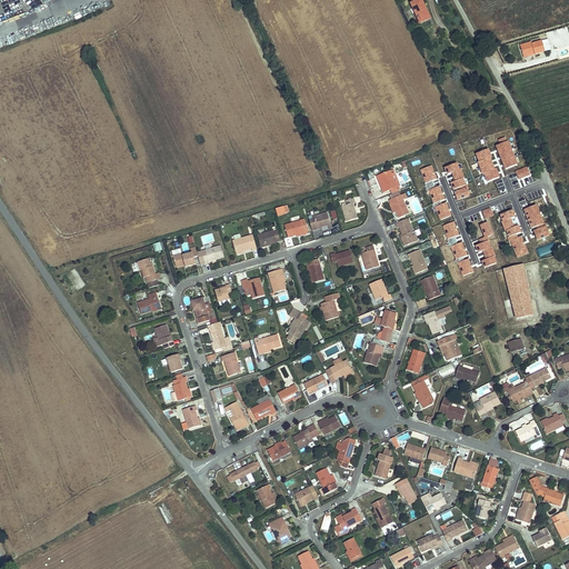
[(437,13),(429,0),(417,0),(427,19),(437,13)]
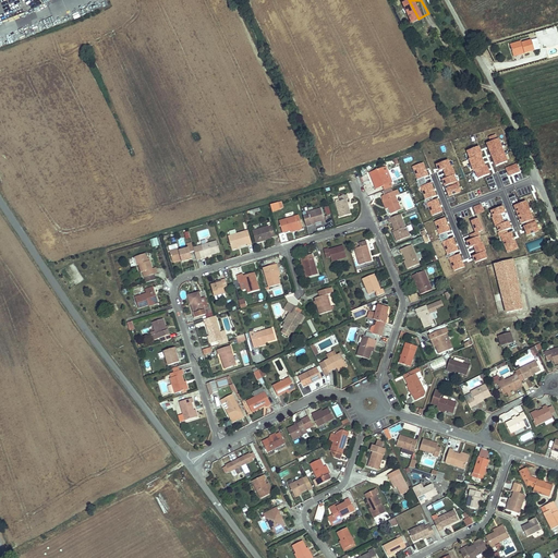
[(513,41),(516,51),(526,48),(526,50),(537,48),(534,38),(525,40),(525,38),(513,41)]
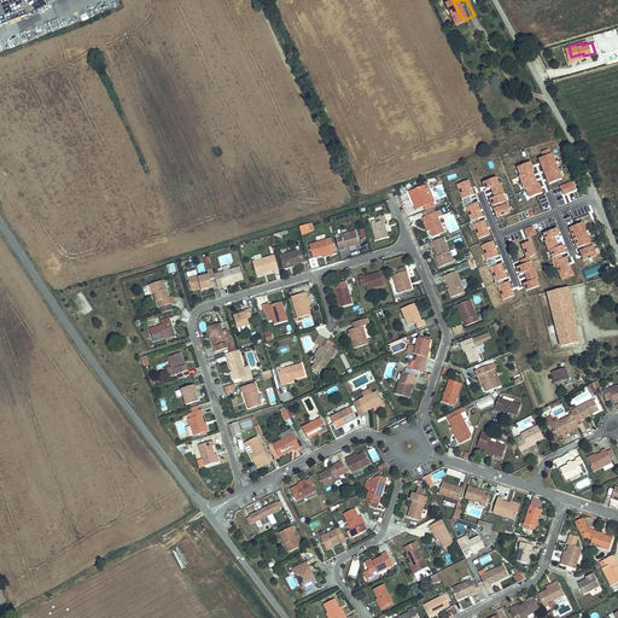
[(565,213),(549,151),(526,157),(541,219),(565,213)]
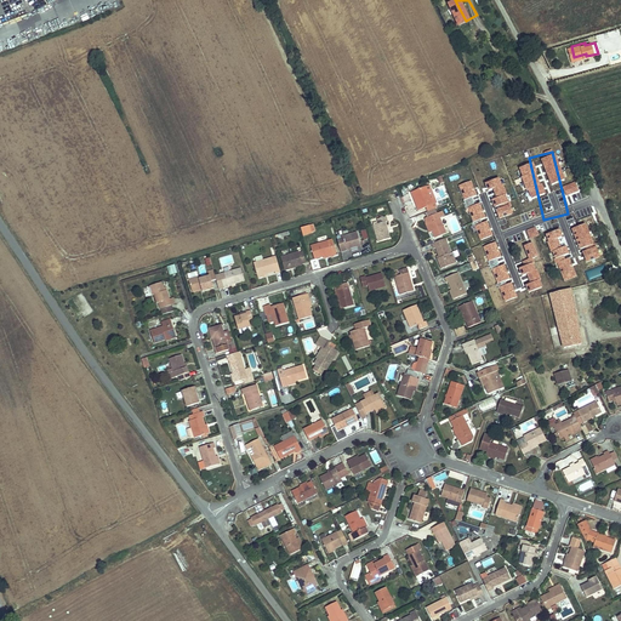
[(438,208),(436,204),(437,203),(434,197),(431,199),(428,193),(432,191),(429,184),(414,192),(420,204),(417,205),(419,210),(426,208),(428,211),(438,208)]
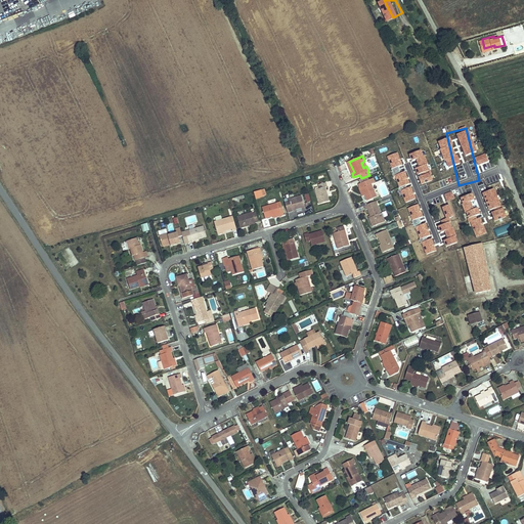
[(377,197),(372,184),(369,180),(368,180),(360,184),(358,184),(360,188),(361,188),(364,195),(367,201),(377,197)]
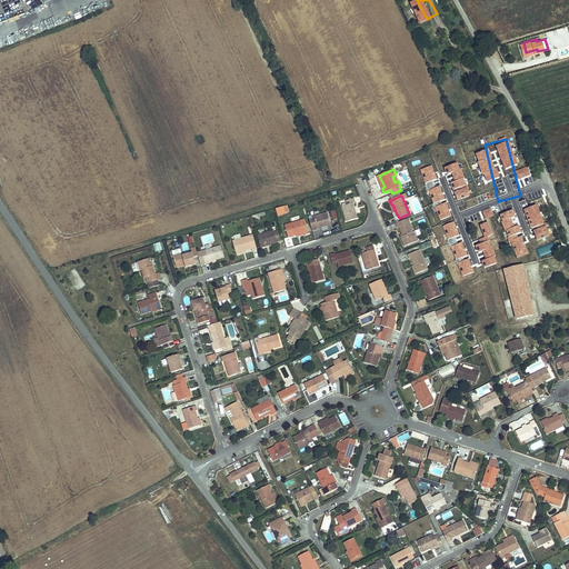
[(357,219),(353,203),(355,203),(353,199),(346,201),(347,206),(342,207),(347,221),(357,219)]
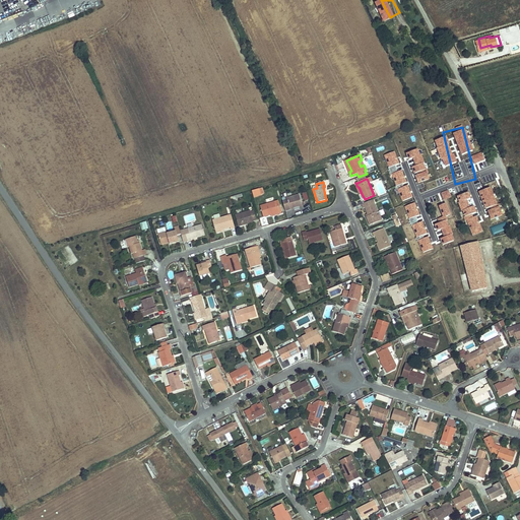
[(261,195),(260,189),(252,191),(254,197),(261,195)]
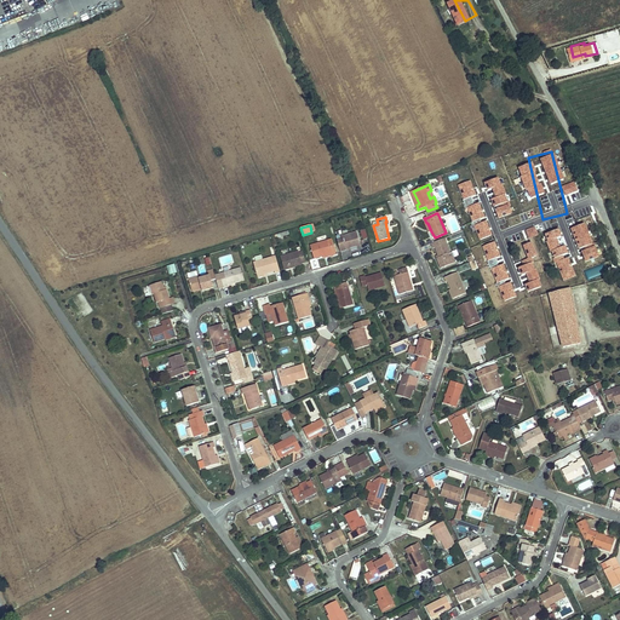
[(578,279),(566,225),(556,228),(563,281),(578,279)]
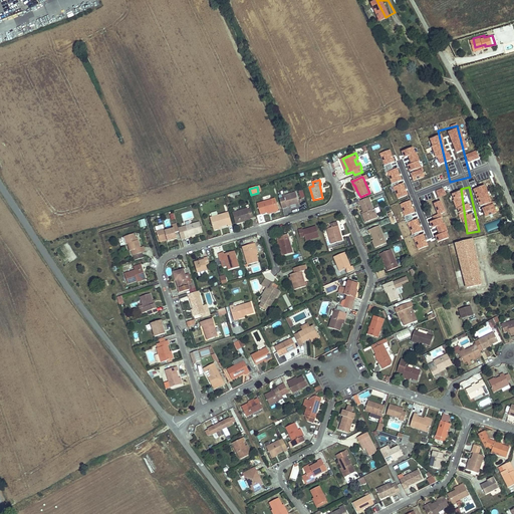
[(295,205),(299,204),(296,193),(284,196),(284,198),(279,200),(282,209),(295,205)]
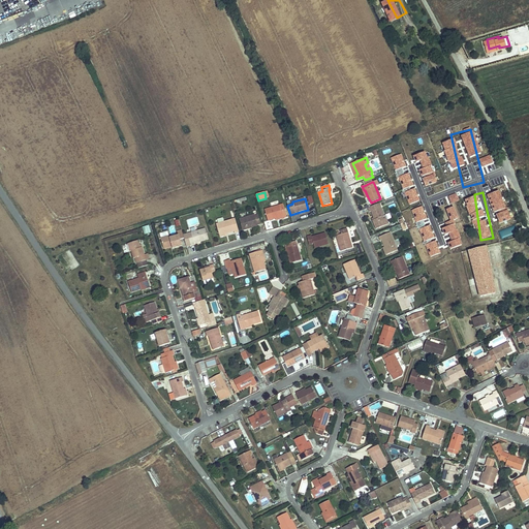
[(384,216),(379,204),(368,208),(370,212),(371,212),(374,219),(373,220),(376,229),(385,225),(382,217),(384,216)]
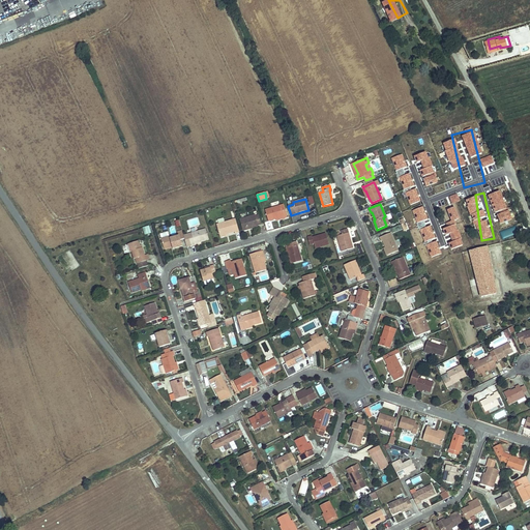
[(288,217),(284,205),(265,210),(268,221),(276,218),(283,216),(284,218),(288,217)]
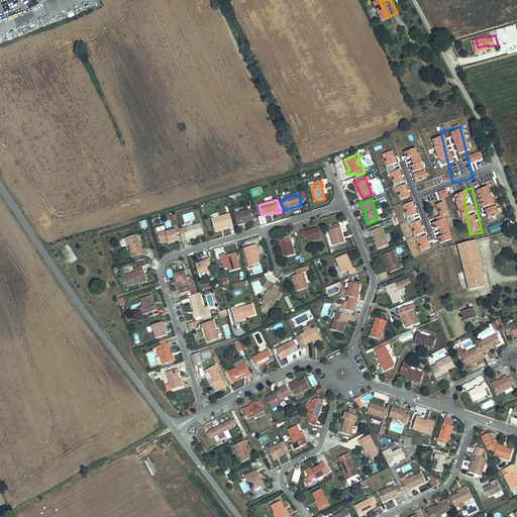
[(254,219),(251,208),(248,209),(247,207),(233,211),(237,225),(251,221),(251,219),(254,219)]
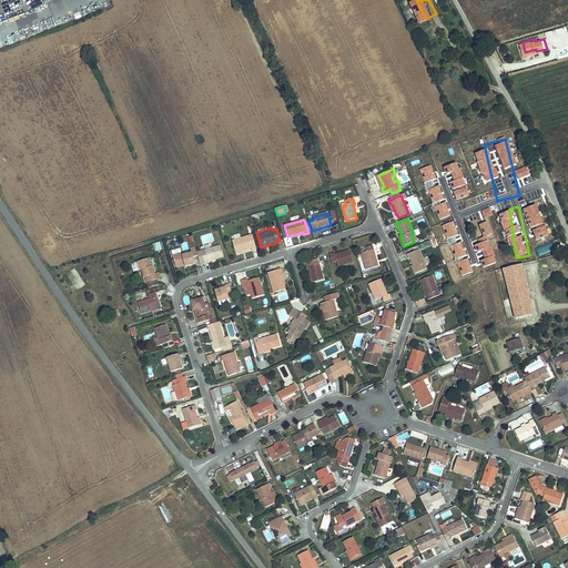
[(256,249),(252,235),(232,241),(235,251),(244,249),(251,246),(252,250),(256,249)]
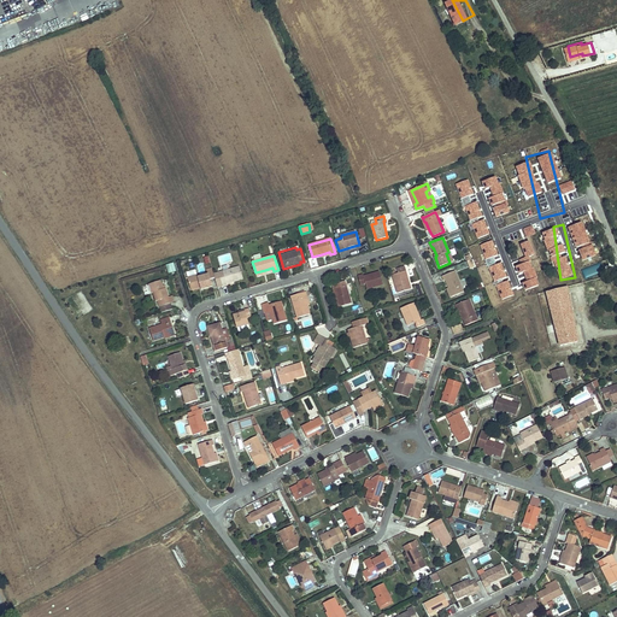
[(227,283),(244,278),(240,266),(213,274),(215,278),(218,288),(227,286),(227,283)]
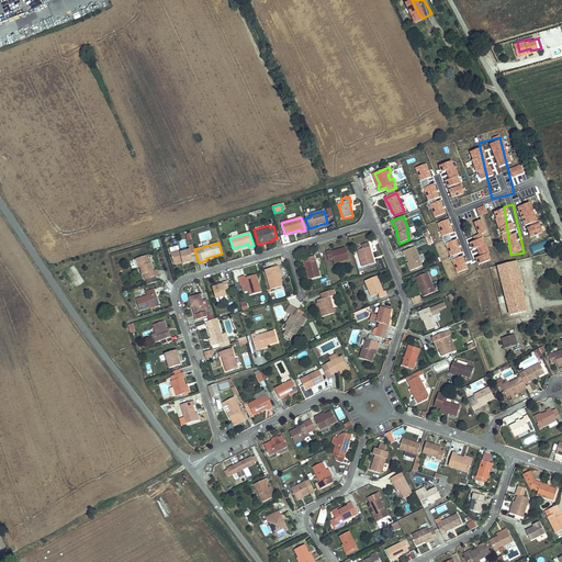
[(374,263),(369,243),(361,245),(362,249),(358,250),(362,267),(374,263)]
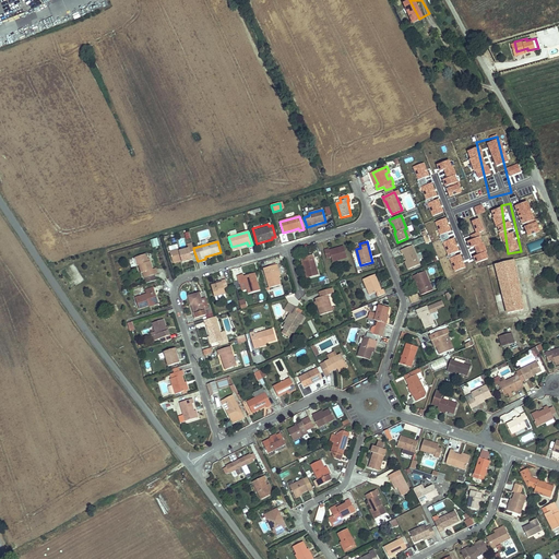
[(192,260),(191,253),(194,252),(193,248),(192,244),(188,245),(189,249),(188,249),(179,251),(179,249),(178,249),(177,245),(169,247),(170,251),(170,252),(173,263),(181,260),(182,262),(192,260)]
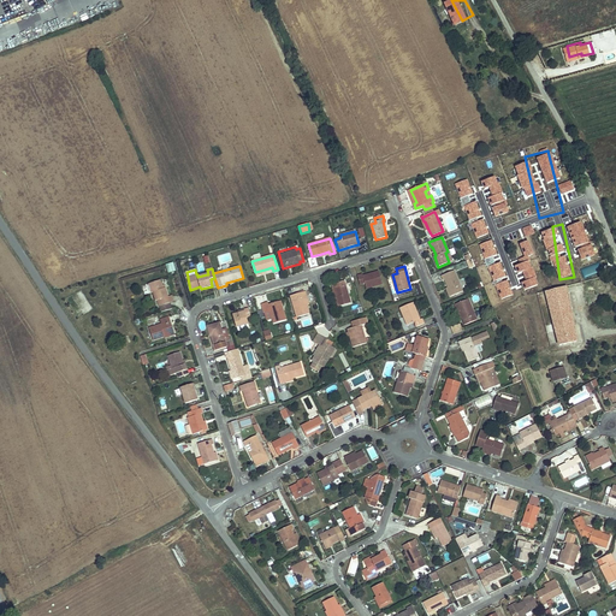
[(463,291),(455,271),(442,276),(443,280),(444,280),(448,288),(451,296),(463,291)]
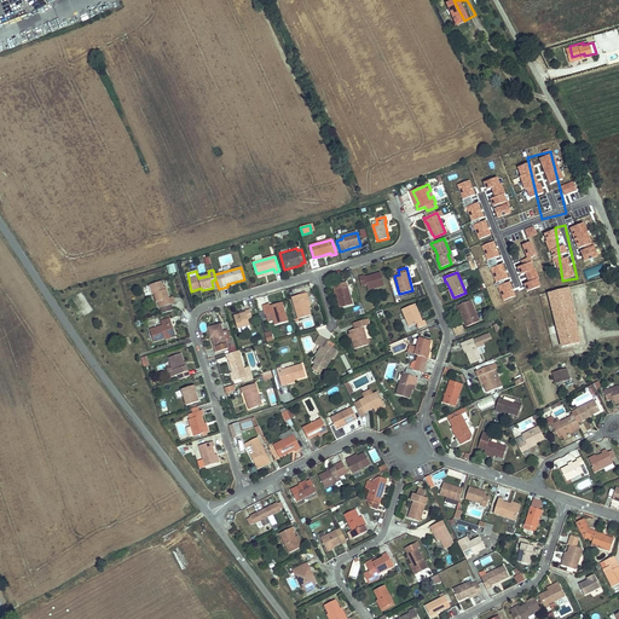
[(385,285),(381,273),(365,277),(364,276),(359,277),(362,287),(366,284),(369,290),(385,285)]
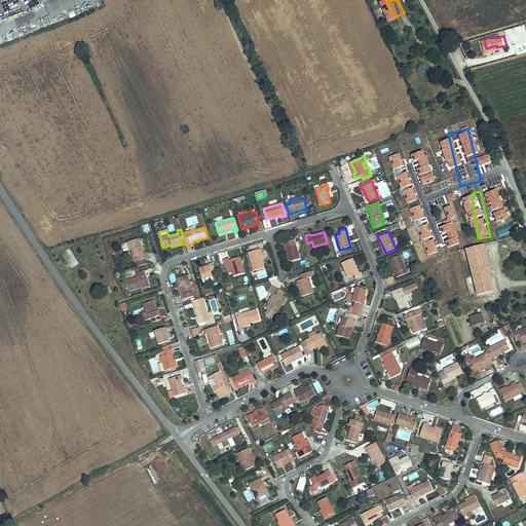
[(144,254),(142,246),(140,247),(138,239),(127,242),(129,250),(130,250),(133,257),(135,256),(138,267),(147,264),(145,259),(144,254)]
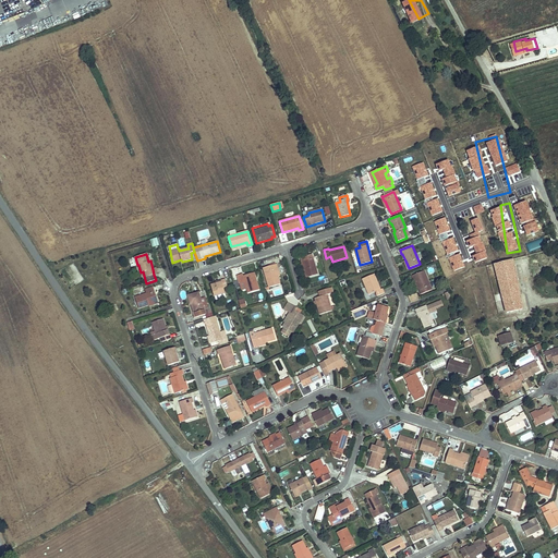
[(318,275),(312,254),(301,257),(302,262),(305,261),(307,268),(304,269),(306,278),(318,275)]
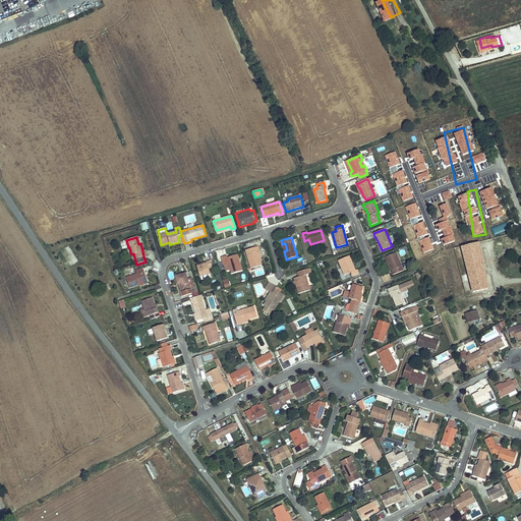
[(463,252),(459,237),(431,244),(441,282),(465,276),(468,275),(463,252)]
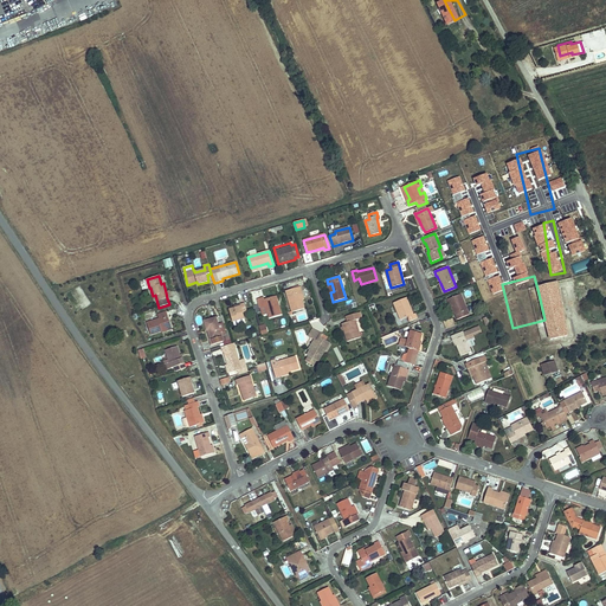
[(539,294),(558,289),(556,282),(536,288),(539,294)]
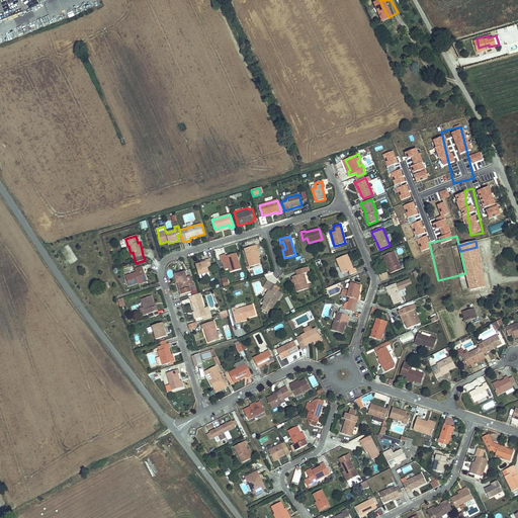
[(258,256),(256,249),(258,249),(257,245),(244,249),(250,267),(260,264),(258,256)]
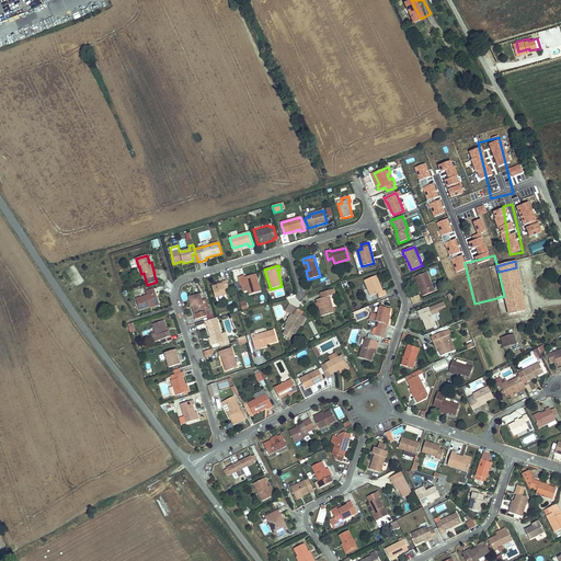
[(519,281),(516,267),(499,272),(503,290),(512,289),(510,283),(519,281)]
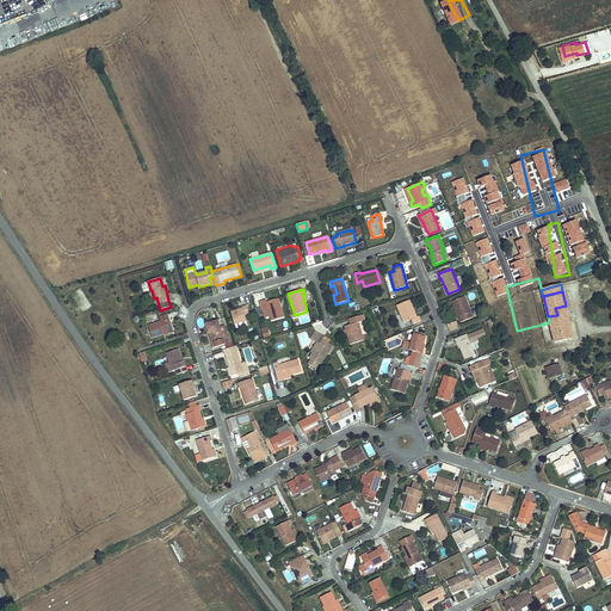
[(473,318),(464,296),(451,302),(452,307),(455,307),(458,315),(461,322),(473,318)]
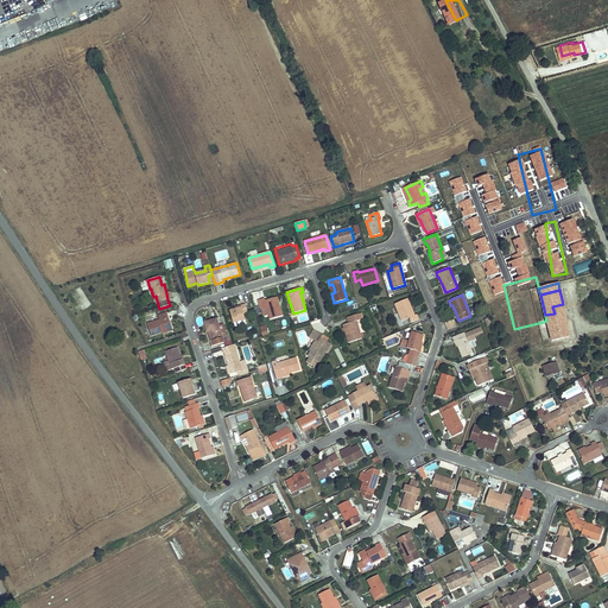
[(283,316),(280,306),(278,308),(274,298),(265,301),(265,298),(258,301),(261,309),(267,308),(271,320),(283,316)]
